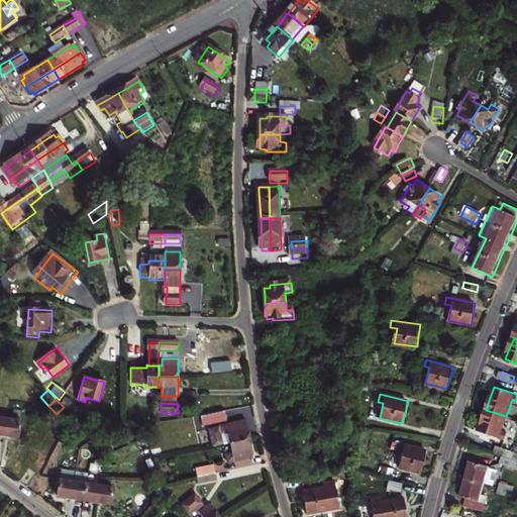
[(479,432),(506,441),(508,434),(501,432),(506,416),(486,410),(482,421),(479,432)]
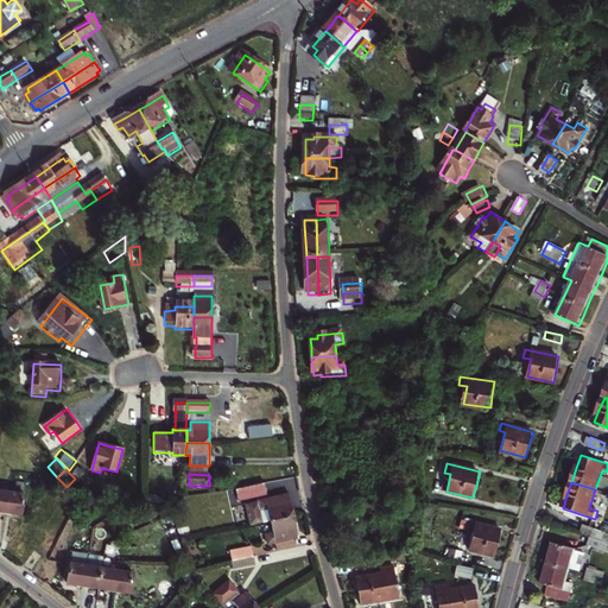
[(10,488),(0,486),(0,511),(6,512),(10,488)]
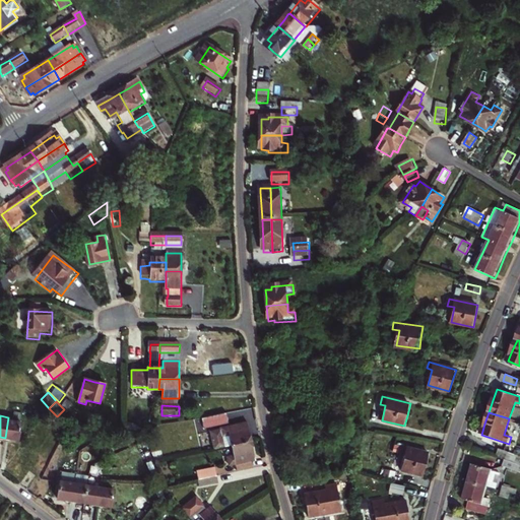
[(22,418),(8,417),(5,438),(11,439),(11,436),(14,437),(19,437),(22,418)]
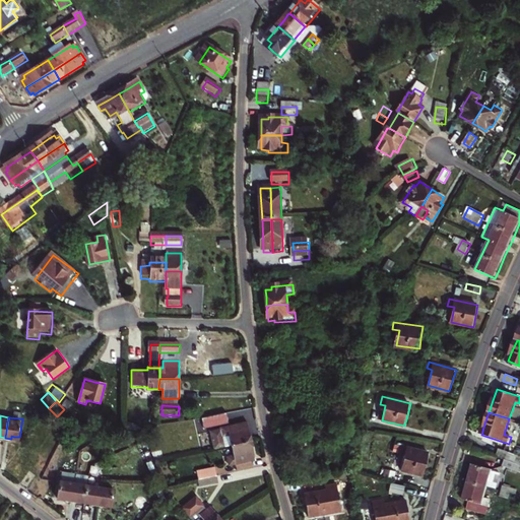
[(213,450),(232,446),(251,442),(249,432),(247,424),(221,429),(221,431),(210,433),(213,450)]
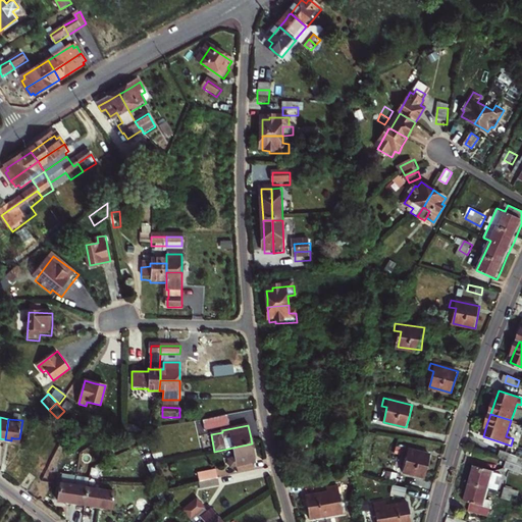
[(94,428),(92,437),(102,439),(104,431),(94,428)]
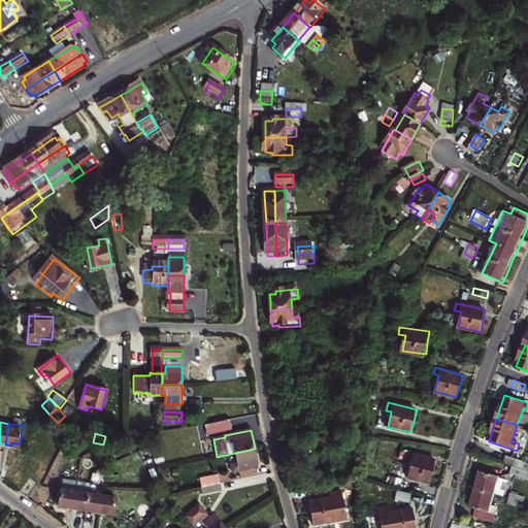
[(116,438),(105,436),(103,444),(113,448),(116,438)]
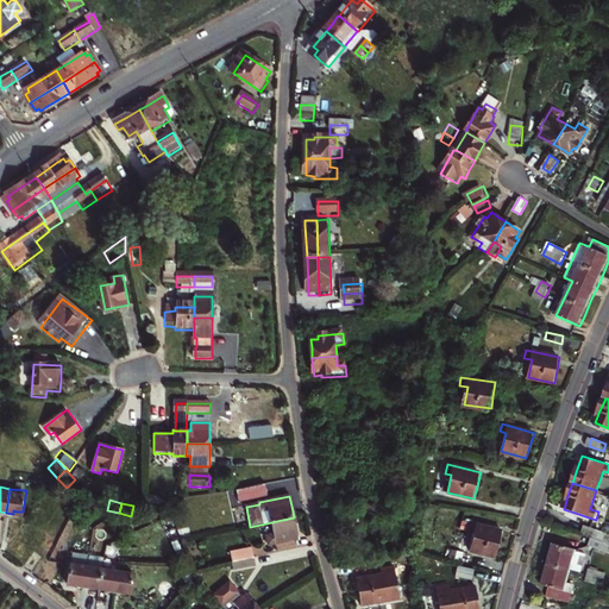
[(271,522),(274,534),(267,535),(269,546),(299,539),(297,529),(294,518),(271,522)]
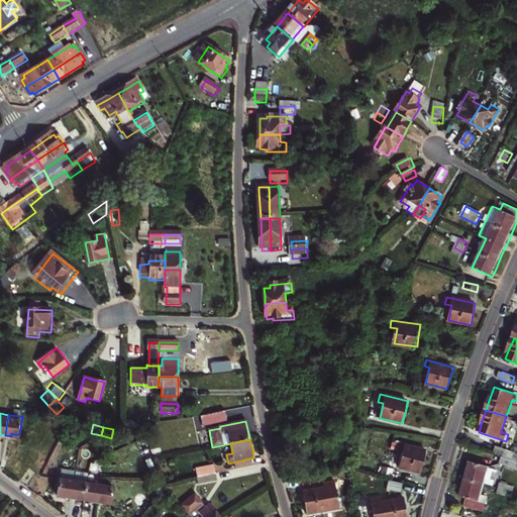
[(496,449),(505,452),(506,448),(508,443),(499,440),(496,449)]
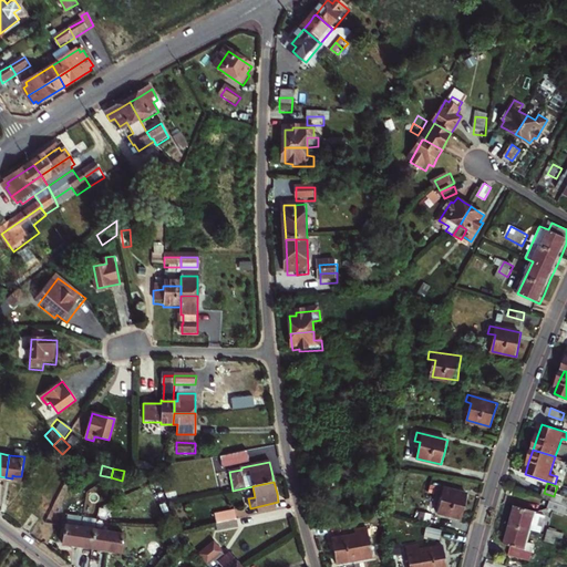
[(442,496),(435,495),(437,487),(431,486),(428,498),(441,502),(442,496)]
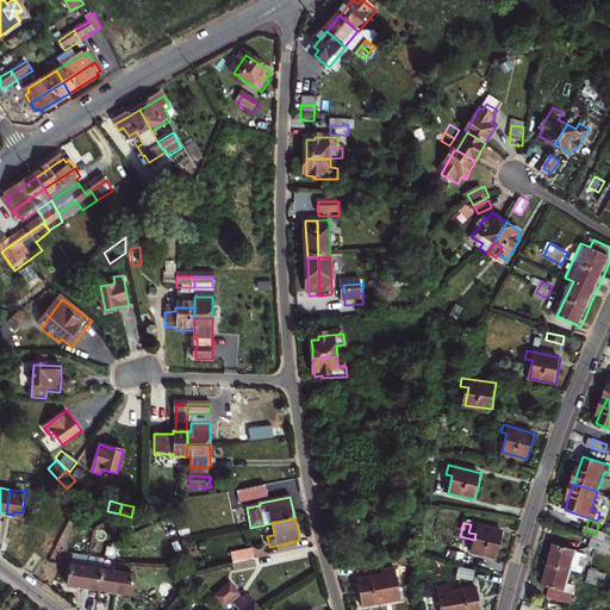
[(475,534),(474,540),(471,553),(497,559),(499,547),(503,531),(471,524),(468,533),(475,534)]
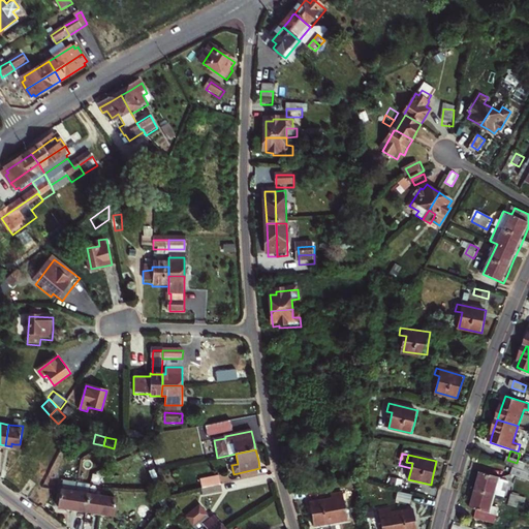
[(516,466),(528,470),(528,469),(528,462),(518,459),(517,463),(516,466)]
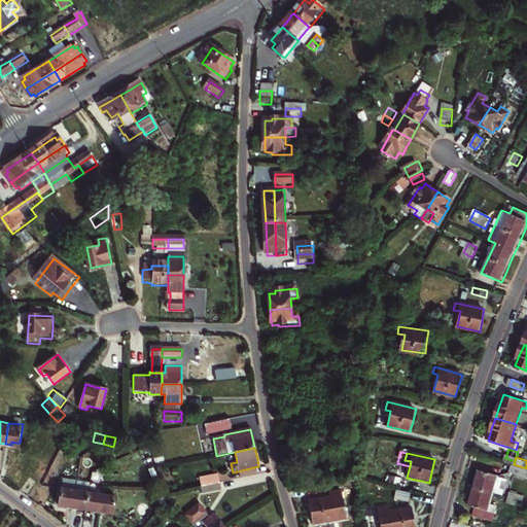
[(526,468),(514,464),(513,463),(511,470),(525,475),(526,468)]
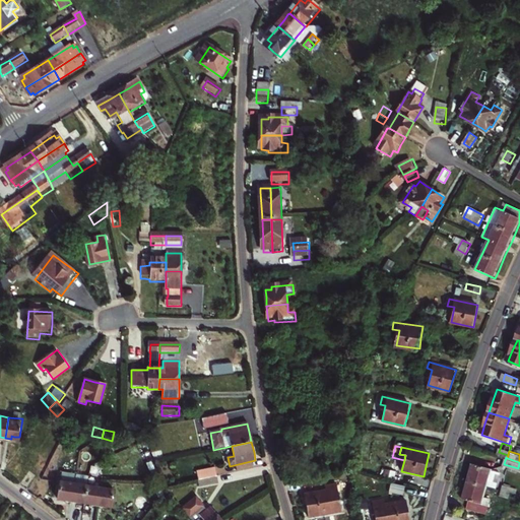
[(31,460),(27,469),(26,471),(34,474),(39,463),(36,462),(31,460)]
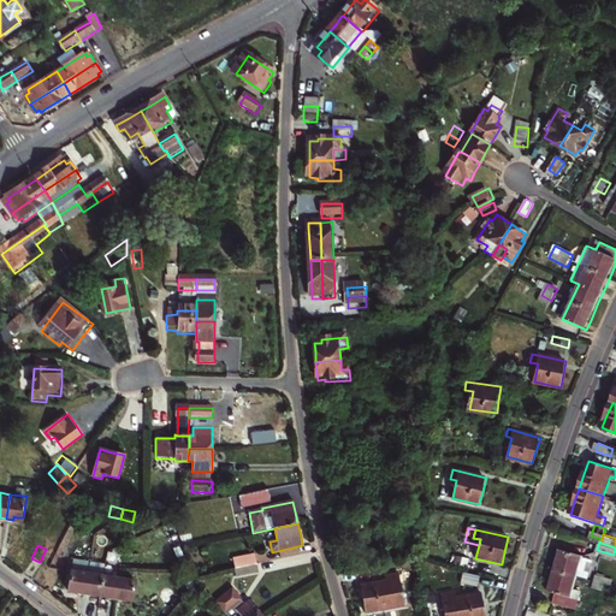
[(573,598),(586,556),(562,549),(558,560),(551,581),(549,590),(556,592),(555,597),(579,604),(580,600),(573,598)]
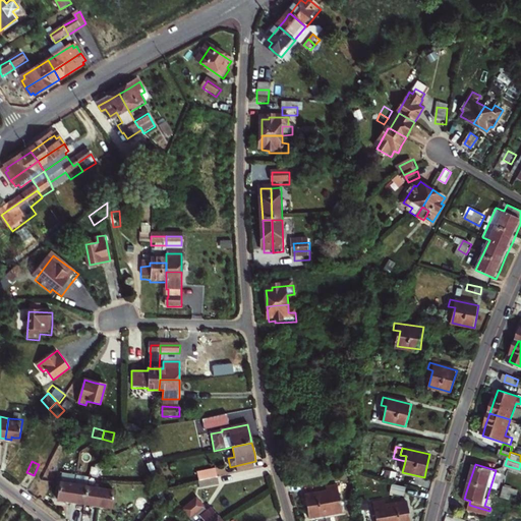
[(40,466),(35,476),(41,478),(46,468),(40,466)]
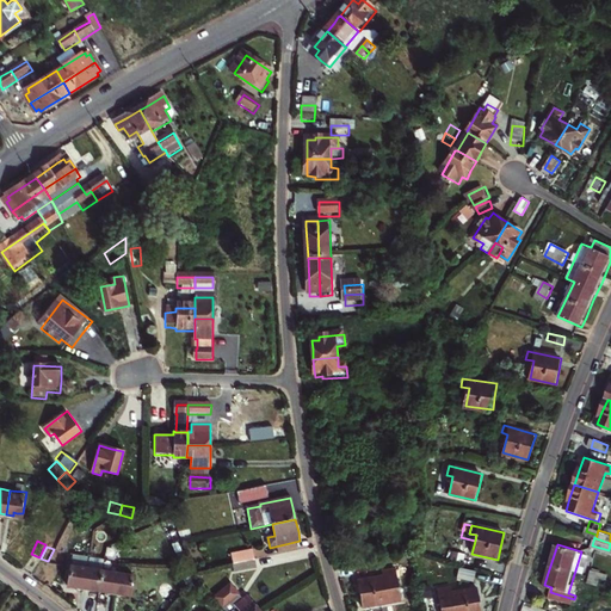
[(254,550),(232,555),(234,565),(257,560),(254,550)]
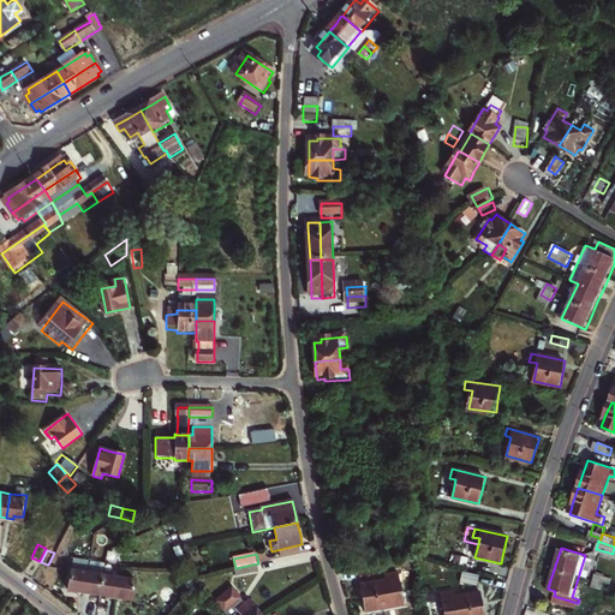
[(189,556),(179,560),(185,569),(193,566),(189,556)]
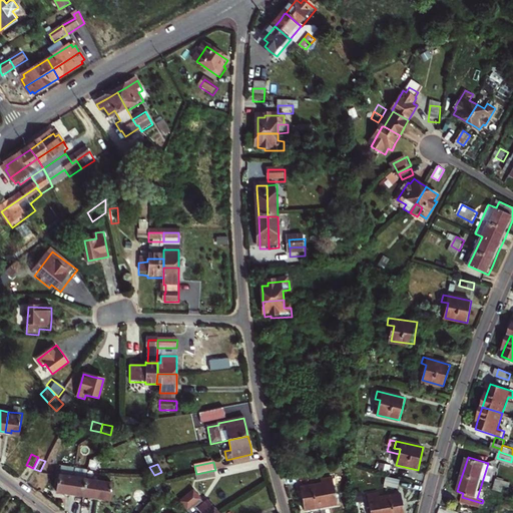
[(383,465),(381,472),(393,475),(394,468),(383,465)]
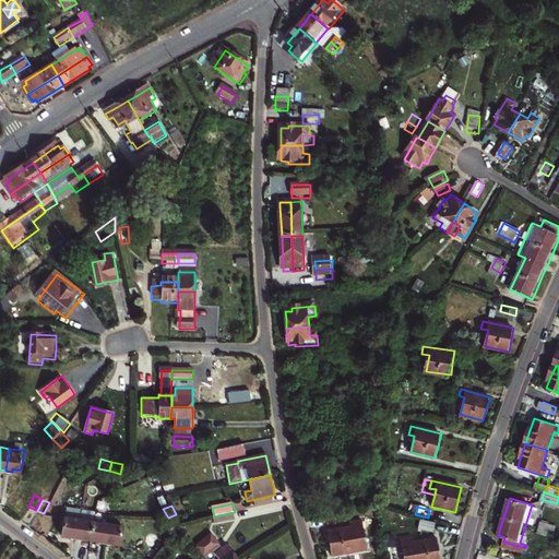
[(428,518),(440,521),(442,513),(429,510),(428,518)]
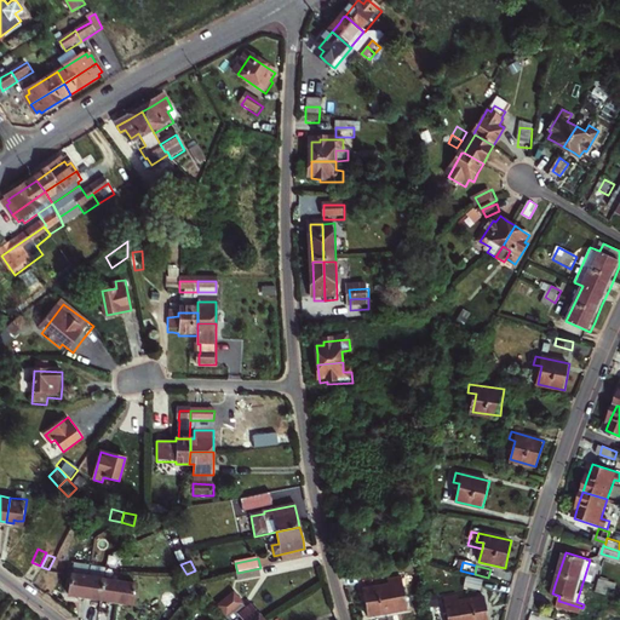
[(263,577),(260,568),(237,573),(239,581),(263,577)]
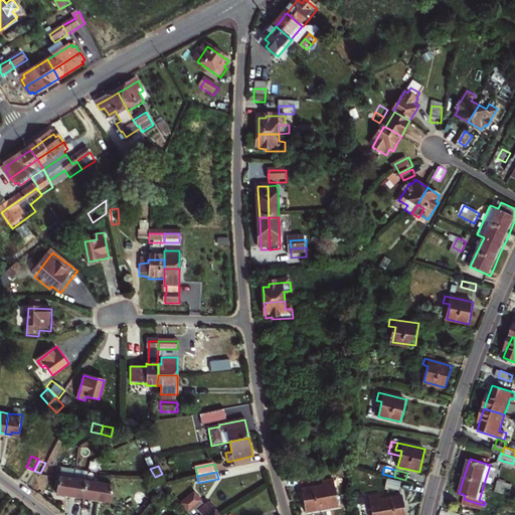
[(162,474),(155,477),(160,488),(167,484),(162,474)]
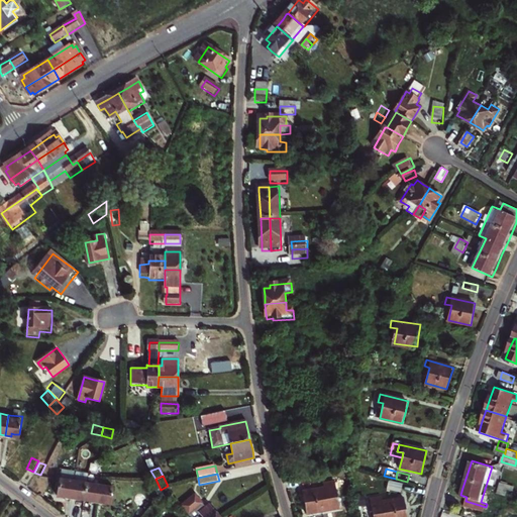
[(76,478),(63,477),(60,494),(63,494),(68,495),(67,498),(72,499),(76,478)]
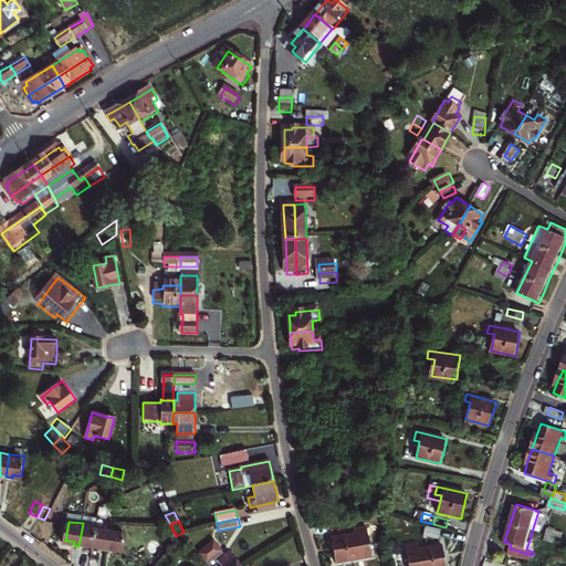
[(96,525),(83,523),(79,546),(85,547),(85,544),(88,544),(94,545),(96,525)]
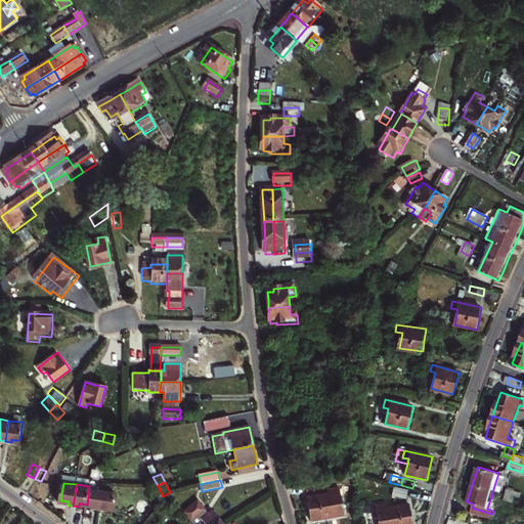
[(93,506),(92,509),(98,510),(102,488),(89,486),(87,505),(90,505),(93,506)]
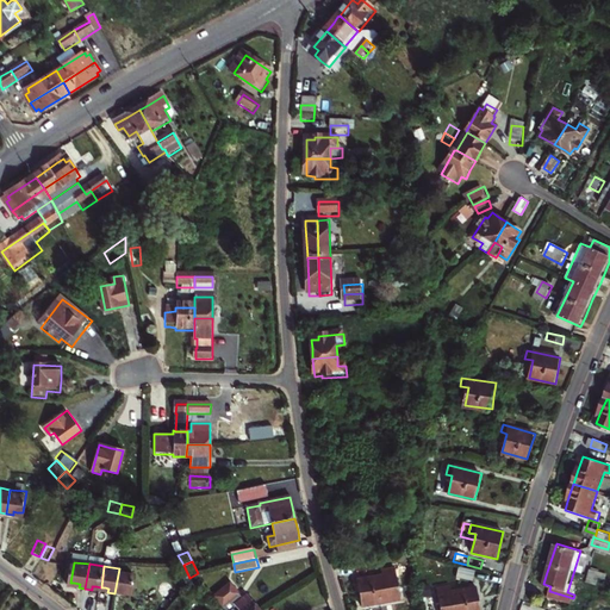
[(135,571),(119,568),(114,593),(123,595),(124,591),(128,591),(131,592),(135,571)]
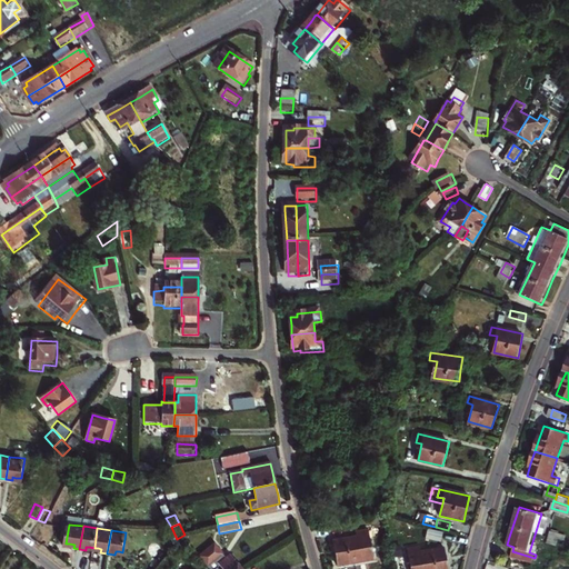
[(355,538),(333,542),(336,557),(338,567),(373,560),(368,530),(353,533),(355,538)]
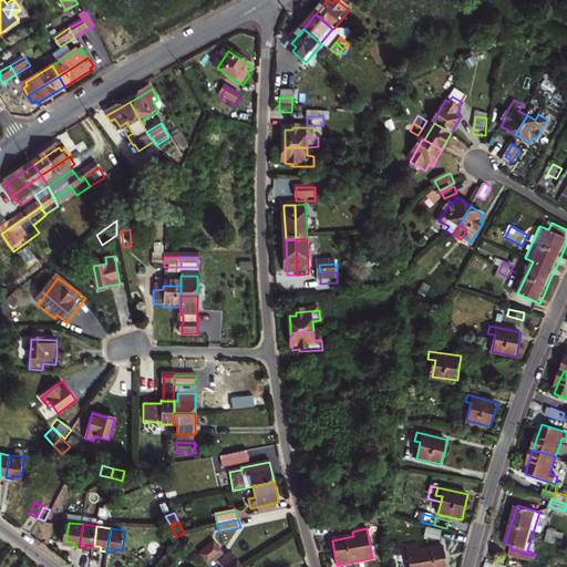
[(441,543),(444,532),(431,528),(428,538),(441,543)]
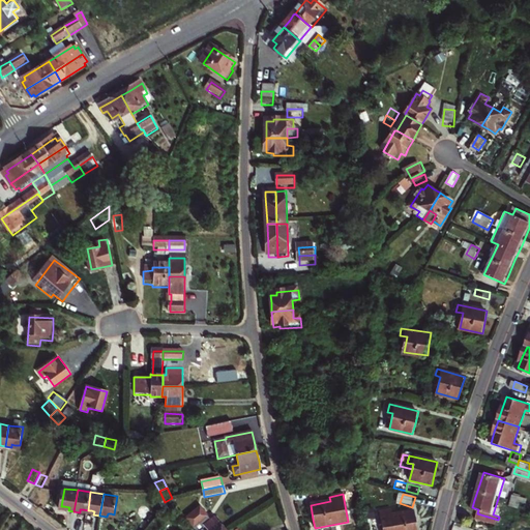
[(202,506),(186,519),(195,529),(226,529),(221,522),(216,517),(212,520),(202,506)]
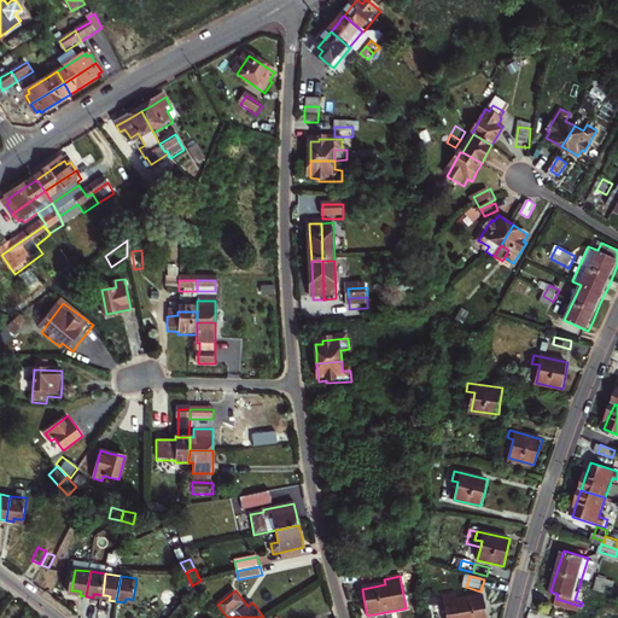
[(458,594),(444,596),(447,617),(485,617),(485,610),(483,595),(458,599),(458,594)]
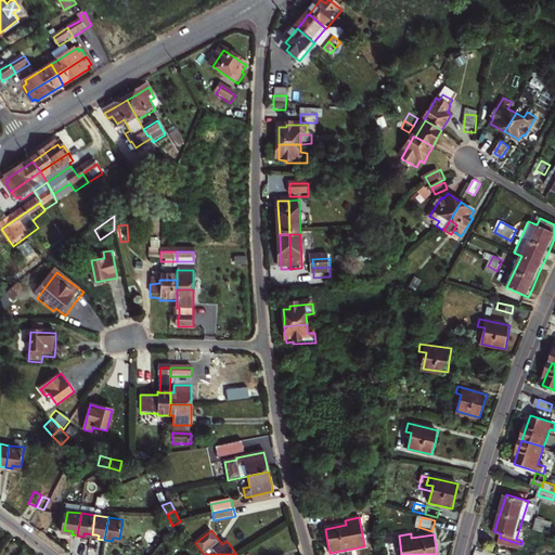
[(499,543),(519,550),(521,544),(500,538),(499,543)]
